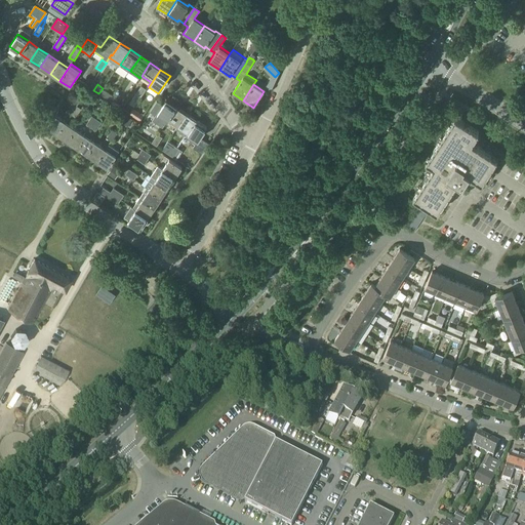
[(134,107),(140,97),(147,89),(142,86),(129,104),(134,107)]
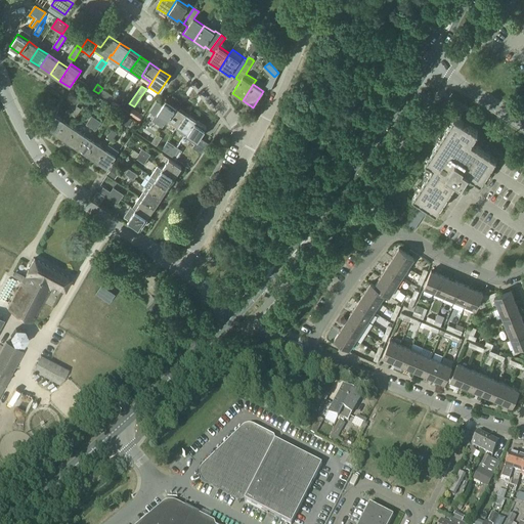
[(110,99),(114,92),(105,87),(100,94),(110,99)]
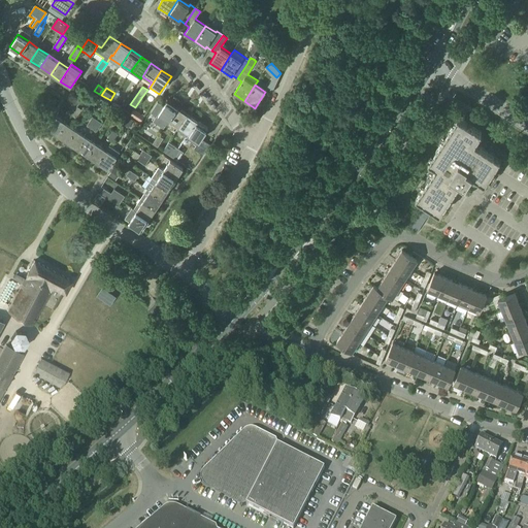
[(114,93),(110,100),(114,104),(120,96),(116,93),(114,93)]
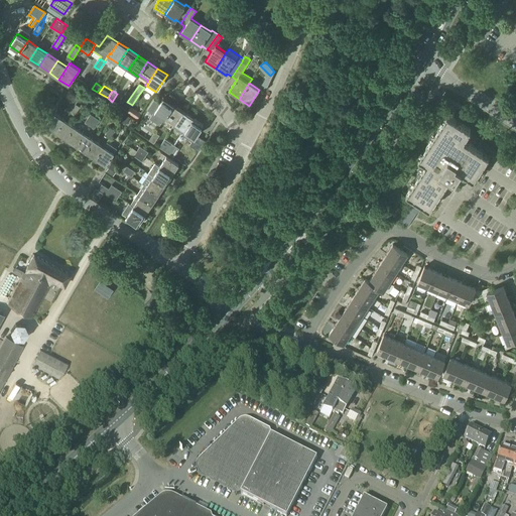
[(71,113),(76,105),(76,104),(80,98),(75,95),(71,101),(66,110),(71,113)]
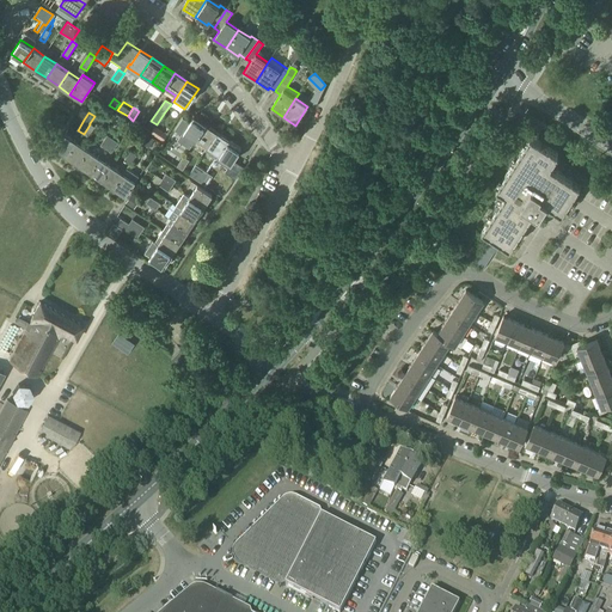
[(206,126),(194,117),(190,123),(183,120),(176,130),(182,135),(177,141),(190,148),(194,144),(196,140),(206,126)]
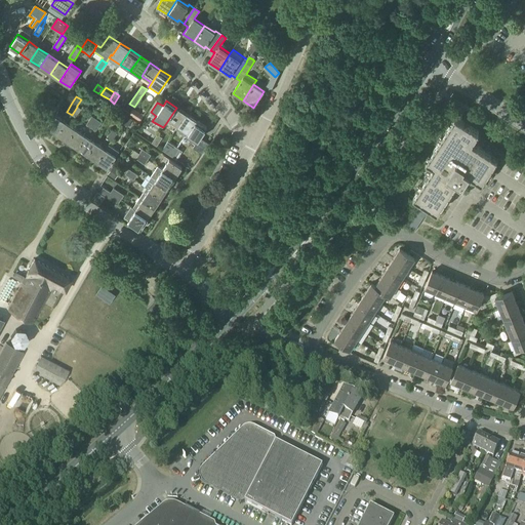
[(77,107),(72,115),(76,118),(81,110),(77,107)]
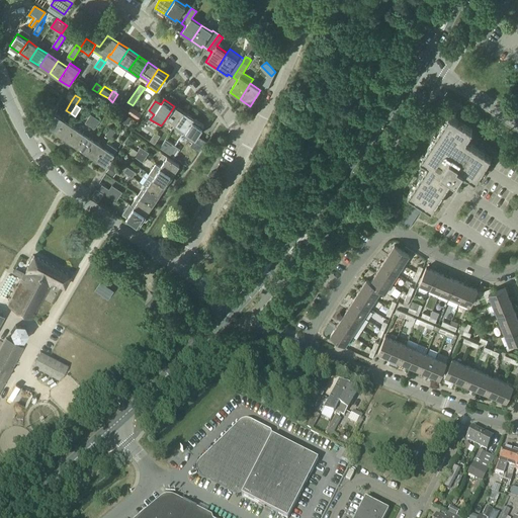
[(170,121),(175,124),(176,125),(184,112),(174,106),(166,118),(164,121),(168,124),(170,121)]
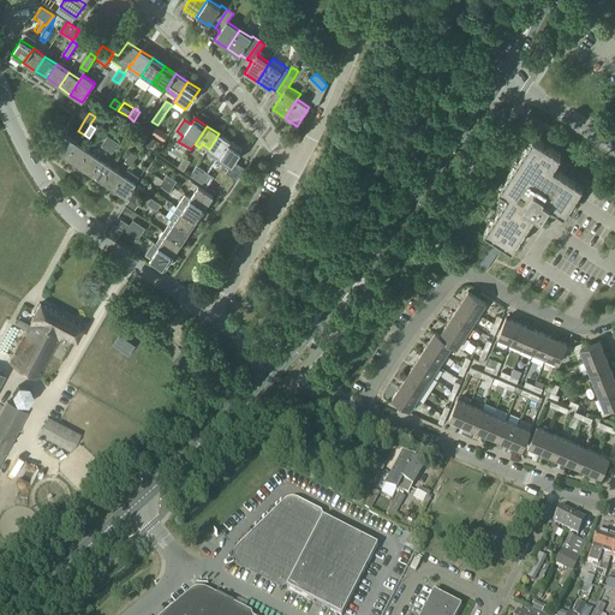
[(168,135),(156,127),(151,133),(163,142),(168,135)]
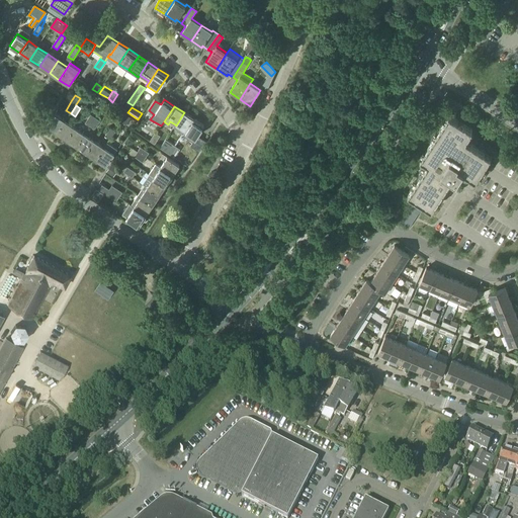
[(183,135),(185,132),(194,119),(184,112),(176,125),(175,124),(173,127),(178,131),(183,135)]
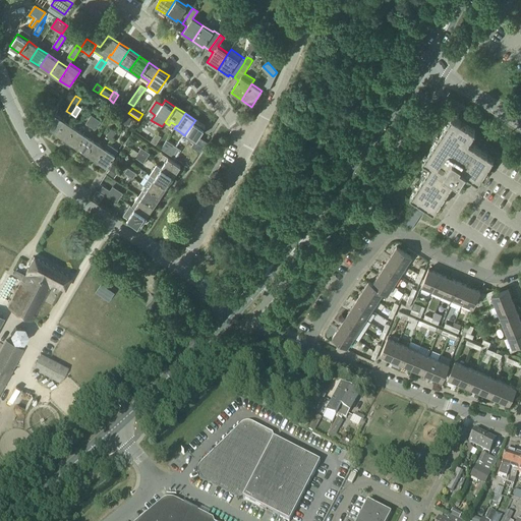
[(57,134),(66,121),(55,114),(47,126),(57,134)]
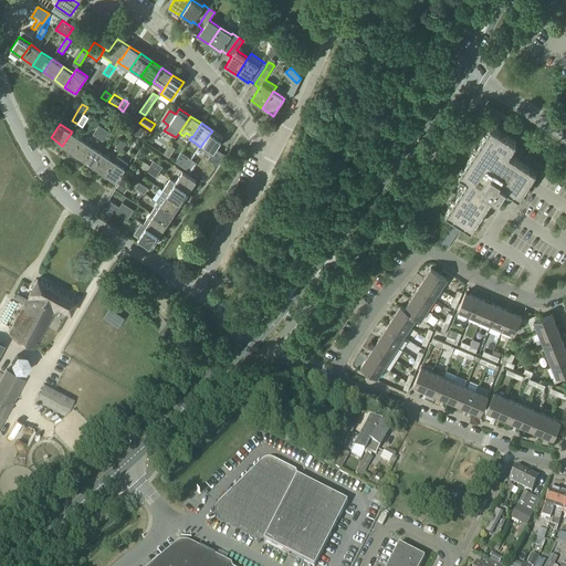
[(98,138),(105,129),(100,126),(93,135),(98,138)]
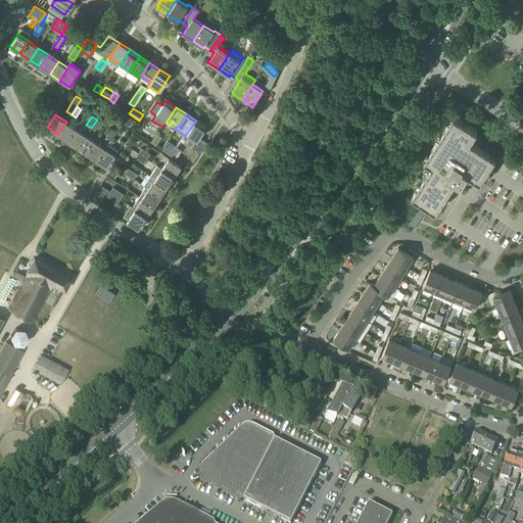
[(132,120),(128,116),(123,124),(128,127),(132,120)]
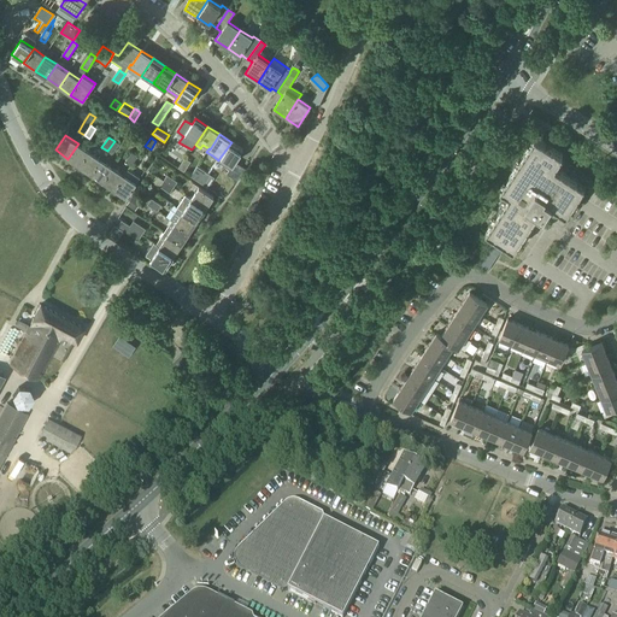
[(566,215),(574,204),(585,187),(554,168),(563,156),(534,137),(500,189),(510,195),(486,231),(513,250),(538,213),(544,217),(551,205),(566,215)]
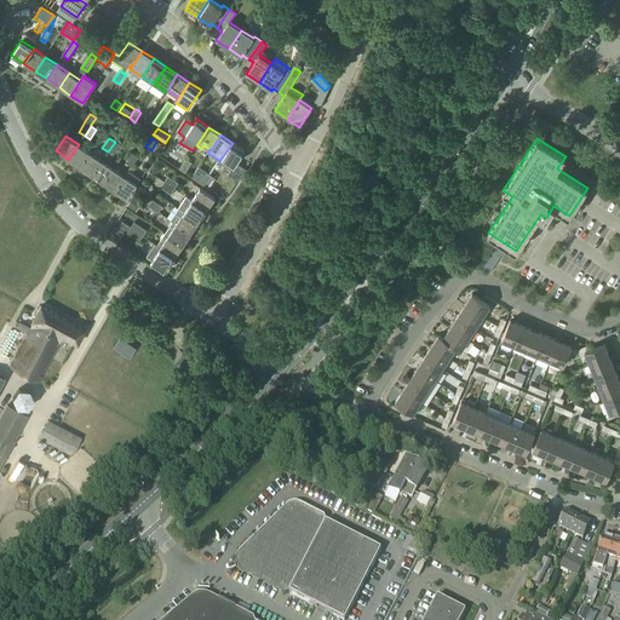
[(115,142),(108,151),(113,155),(120,145),(115,142)]
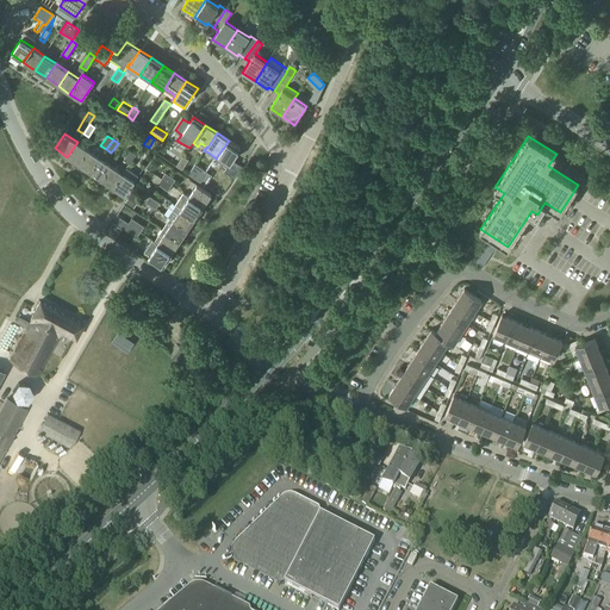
[(242,166),(232,160),(241,149),(229,141),(218,155),(216,159),(216,160),(226,167),(224,170),(235,178),(242,166)]
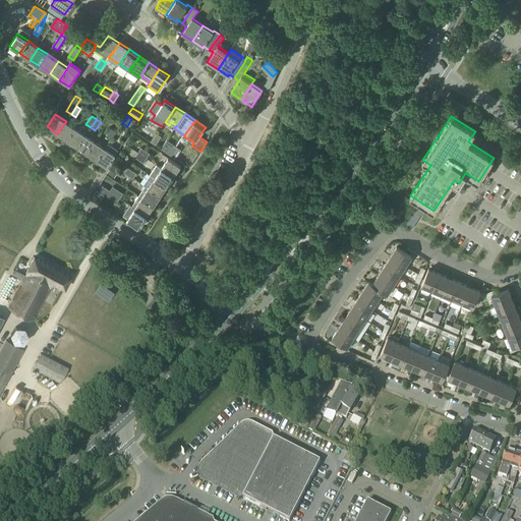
[(67,140),(75,128),(66,121),(57,134),(67,140)]
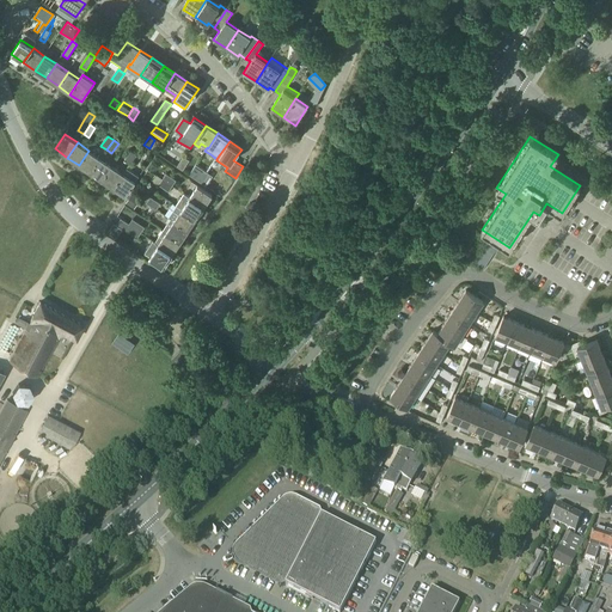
[(91,173),(101,159),(89,151),(79,165),(91,173)]
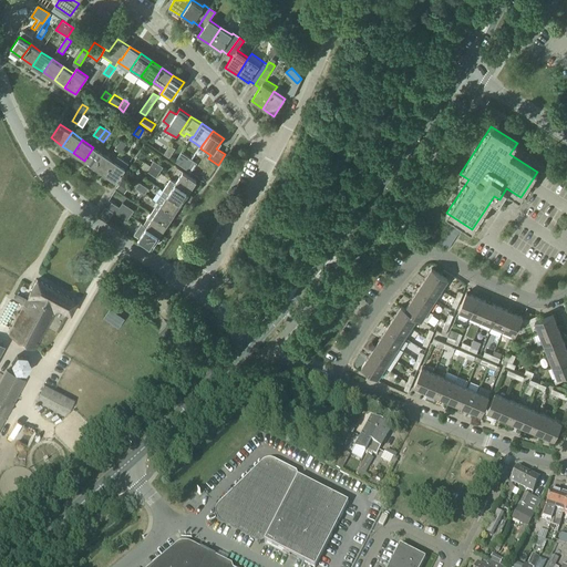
[(114,150),(120,153),(126,144),(121,140),(114,150)]
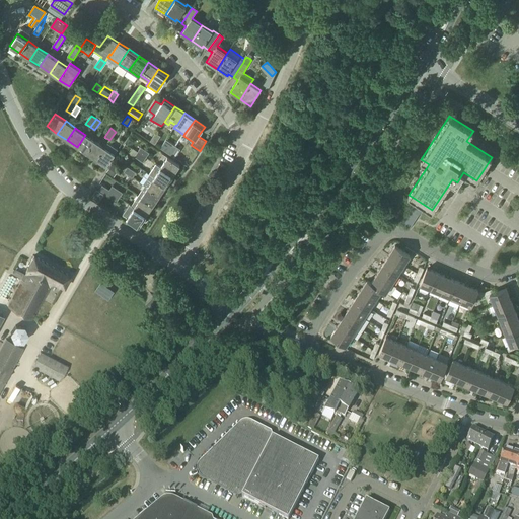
[(150,141),(154,145),(160,136),(155,133),(150,141)]
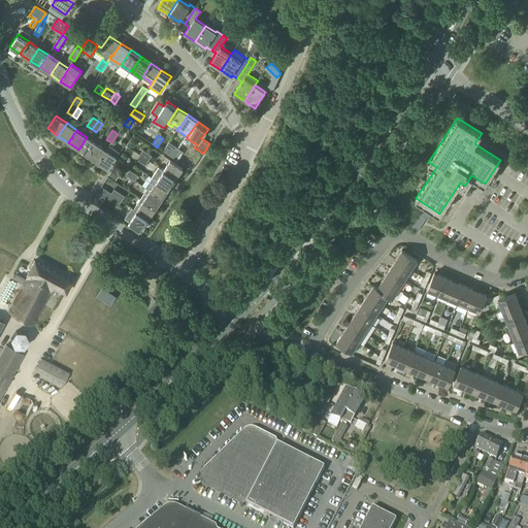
[(88,157),(97,143),(87,137),(78,150),(88,157)]
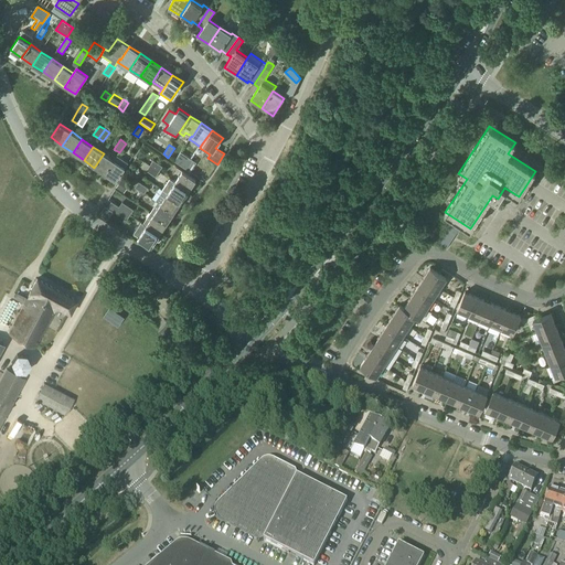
[(185,169),(191,160),(181,152),(174,161),(185,169)]
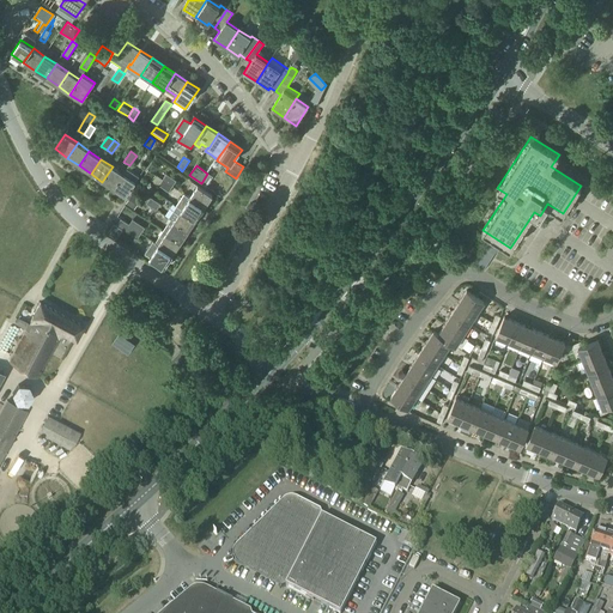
[(125,175),(123,175),(113,167),(102,182),(114,189),(125,175)]
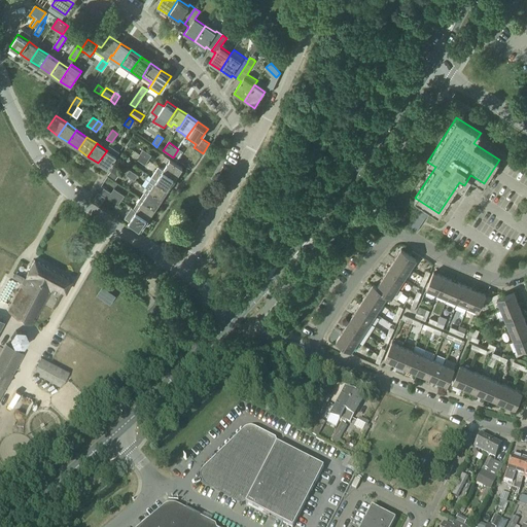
[(108,170),(116,156),(119,152),(109,145),(106,150),(107,150),(98,163),(108,170)]
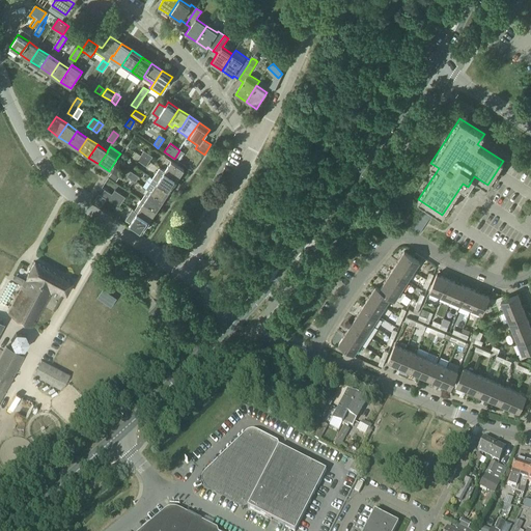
[(179,150),(174,159),(178,162),(185,154),(179,150)]
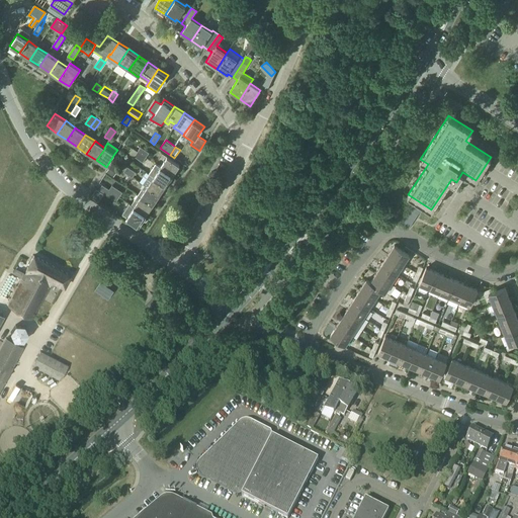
[(140,148),(137,152),(138,152),(146,158),(149,153),(140,148)]
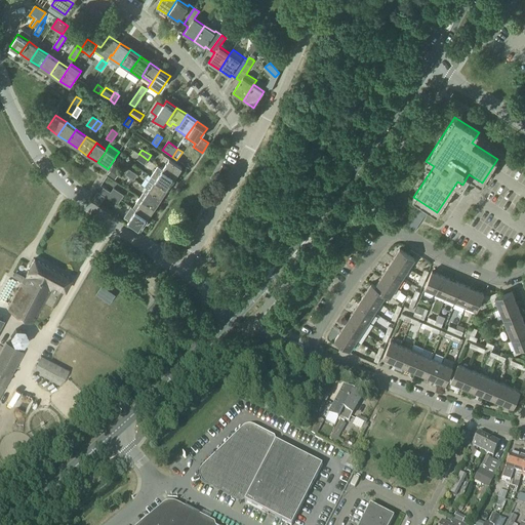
[(145,165),(148,160),(139,154),(136,159),(145,165)]
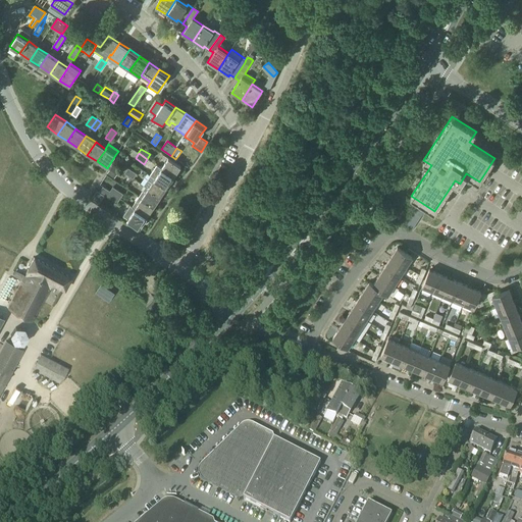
[(162,168),(174,177),(180,167),(168,159),(162,168)]
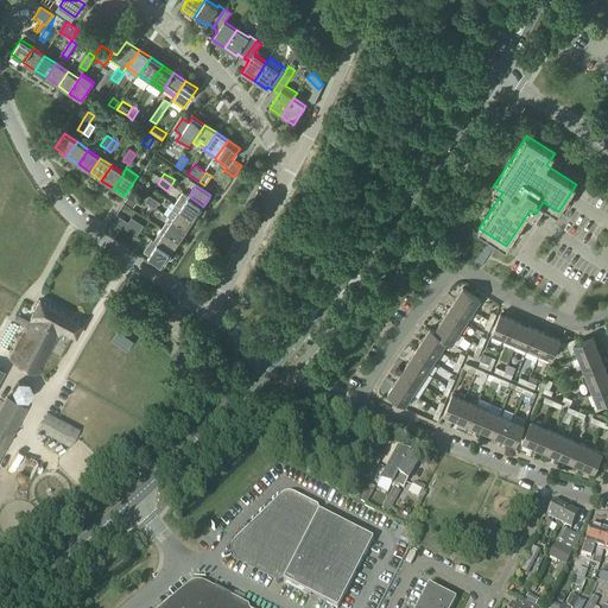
[(203,207),(189,196),(188,197),(183,194),(176,206),(195,219),(203,207)]
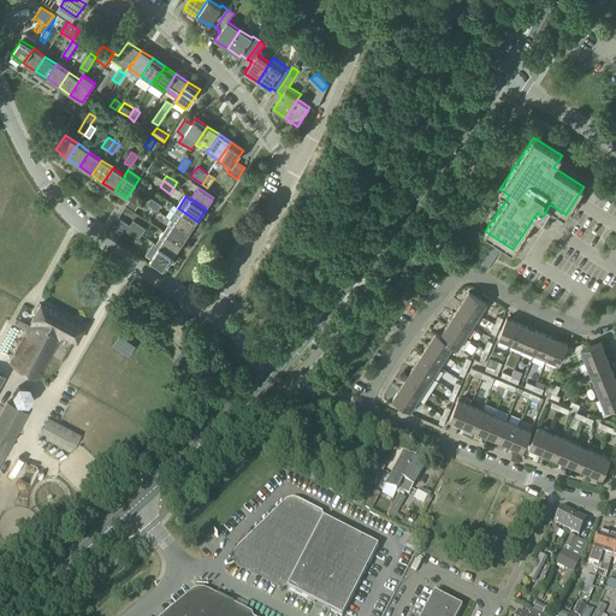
[(132,208),(137,201),(132,197),(128,205),(132,208)]
